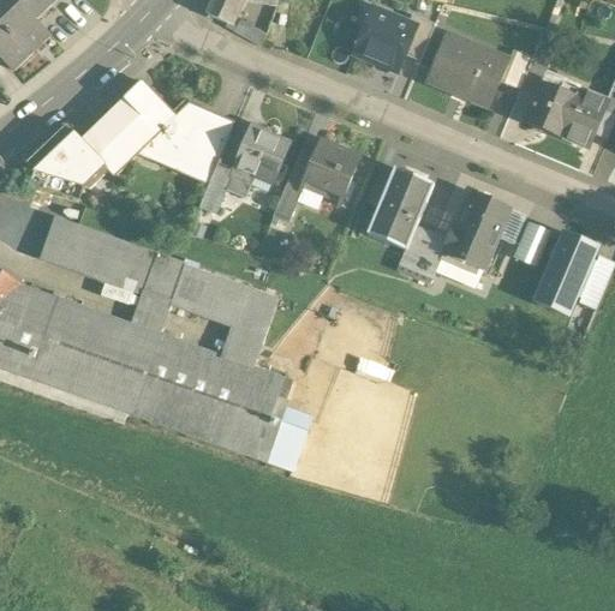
[(0,0),(0,54),(15,70),(49,36),(35,21),(53,4),(48,0),(0,0)]
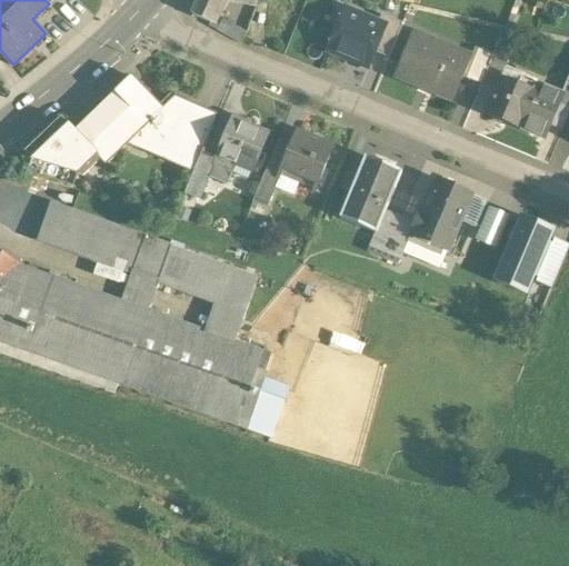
[(196,0),(190,11),(210,20),(220,0),(228,0),(256,5),(257,0),(196,0)]
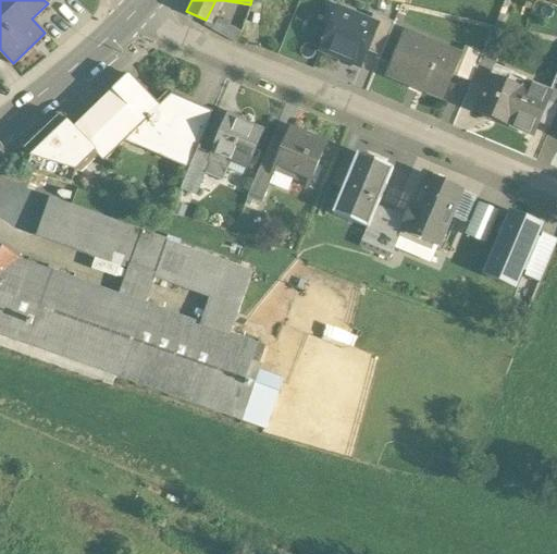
[(370,21),(337,7),(320,48),(359,64),(366,49),(376,23),(370,21)]
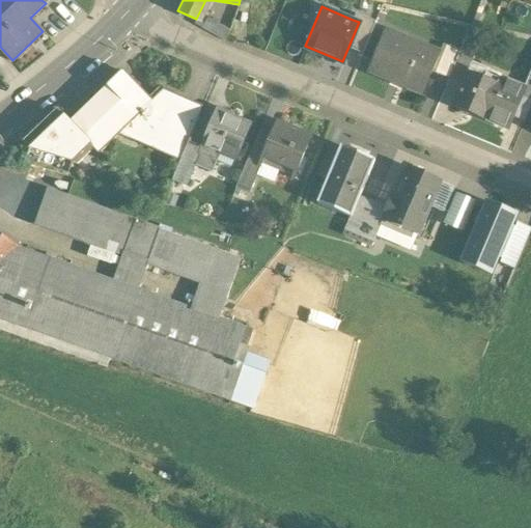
[(375,20),(356,11),(353,20),(359,22),(348,47),(362,52),(375,20)]
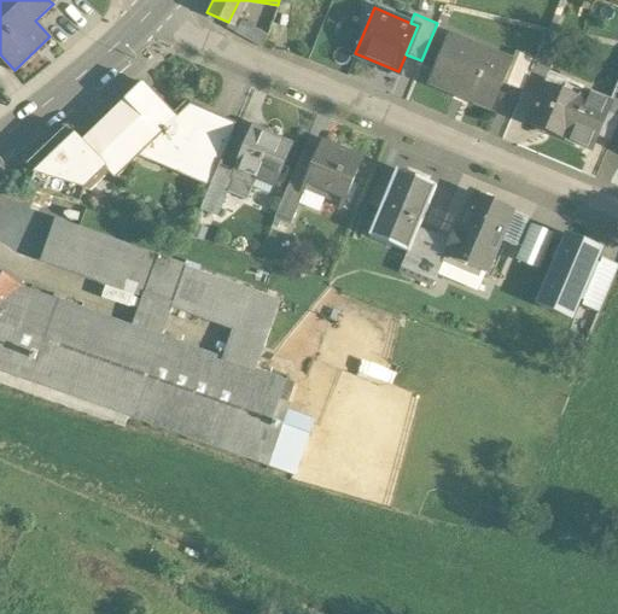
[(267,33),(245,21),(242,25),(238,31),(262,46),(267,33)]
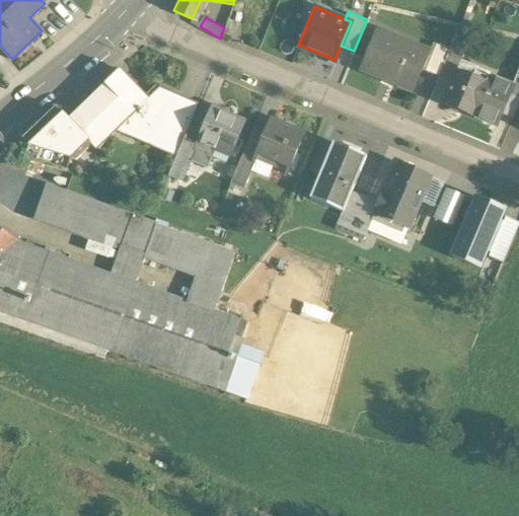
[(400,38),(376,27),(360,68),(413,90),(427,56),(398,44),(400,38)]
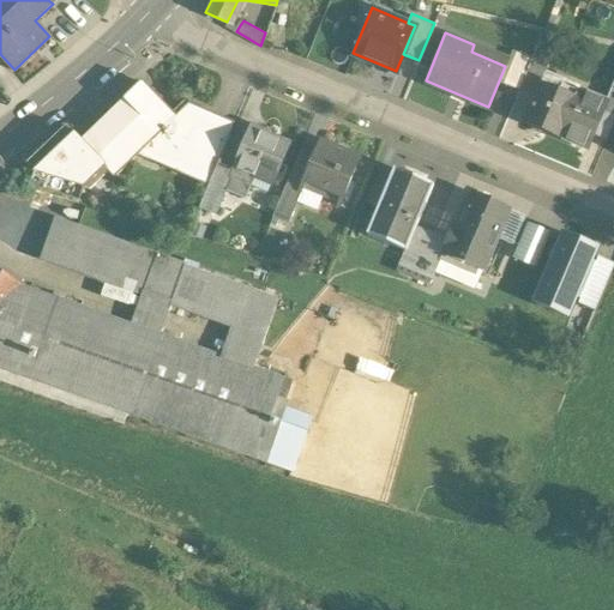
[(555,46),(539,40),(531,58),(528,67),(543,74),(555,46)]
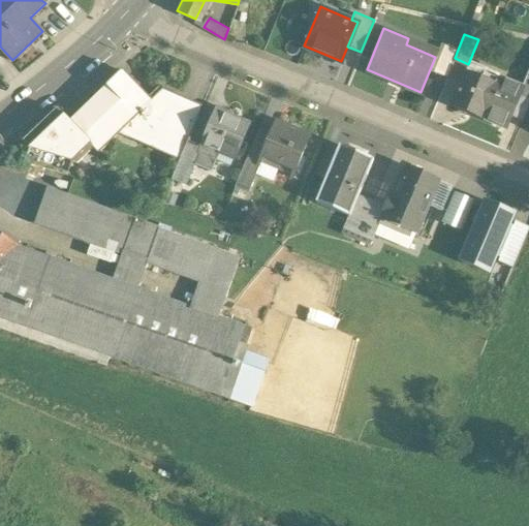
[(458,50),(444,44),(433,70),(446,76),(455,58),(458,50)]
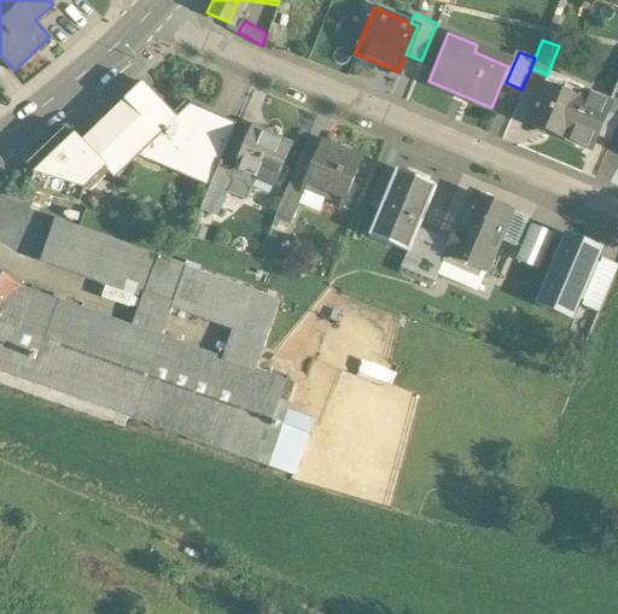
[(617,77),(617,79),(610,99),(611,100),(606,111),(617,115),(617,77)]
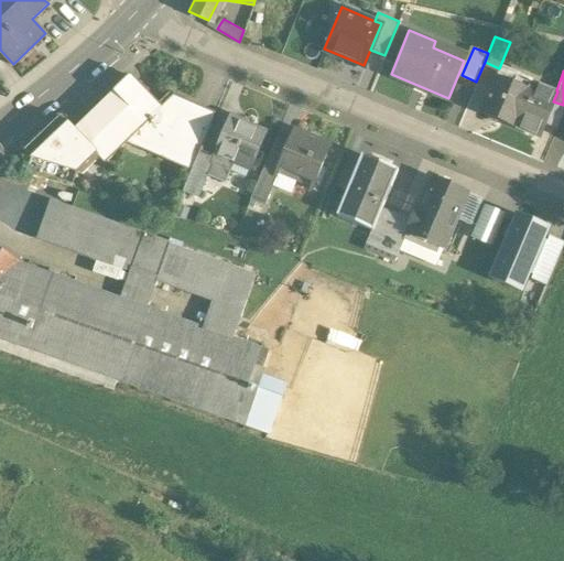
[(531,90),(495,75),(480,110),(540,135),(553,101),(557,92),(556,90),(534,83),(531,90)]
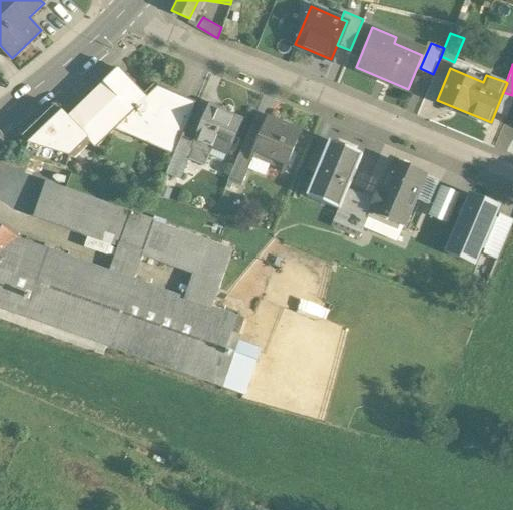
[(103,81),(67,117),(90,140),(96,146),(120,121),(146,96),(145,94),(120,70),(106,84),(103,81)]
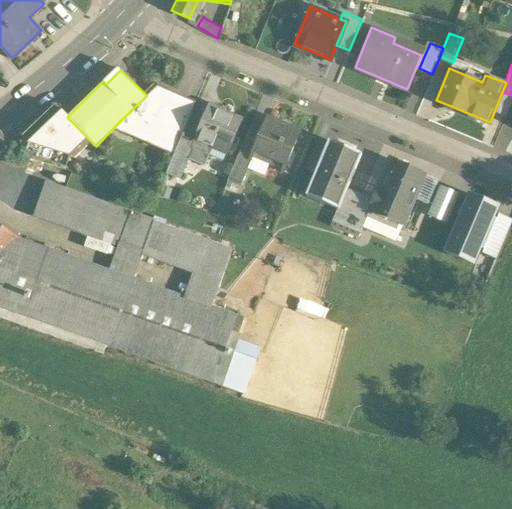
[(156,84),(145,94),(146,96),(120,121),(164,139),(183,94),(156,84)]
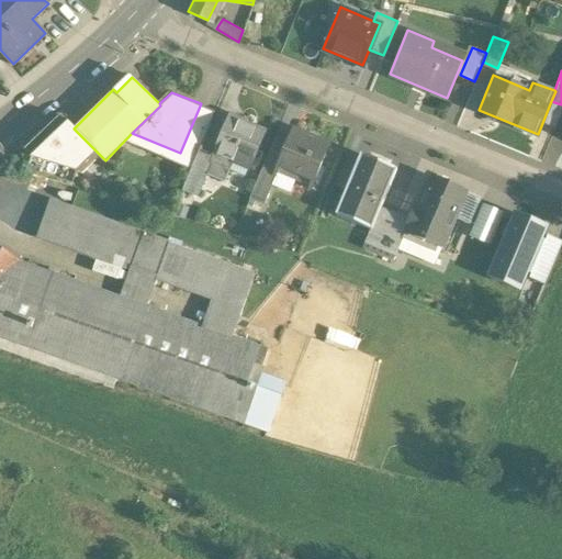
[(213,109),(201,103),(180,153),(177,163),(189,168),(195,153),(213,109)]
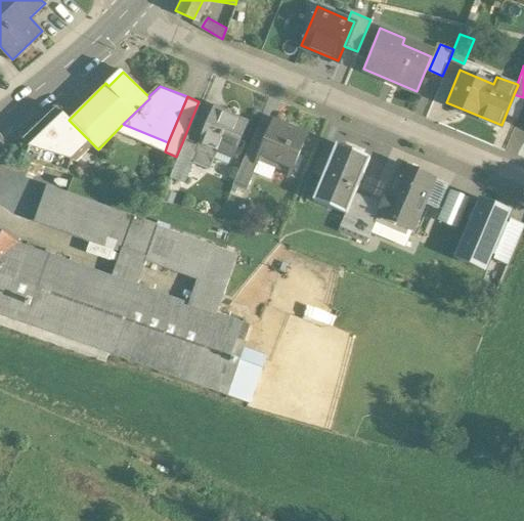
[(69,120),(55,106),(40,122),(37,120),(19,137),(29,145),(70,158),(76,160),(92,143),(69,120)]
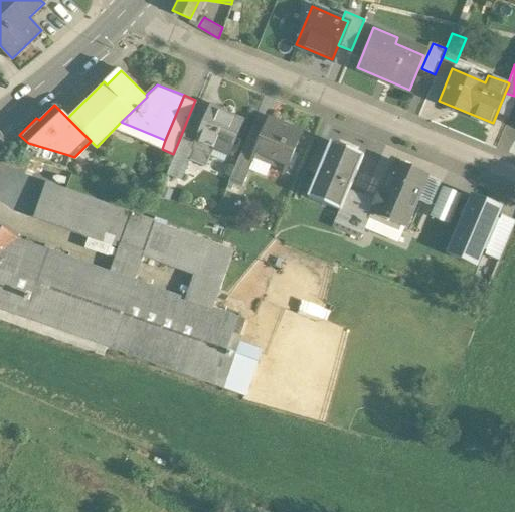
[(240,120),(207,106),(194,138),(208,144),(227,152),(240,120)]
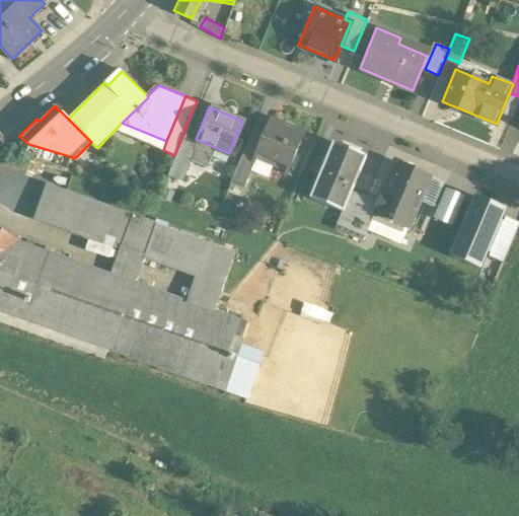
[(303,132),(269,118),(262,135),(251,159),(254,160),(257,152),(287,164),(284,172),(286,173),(303,132)]
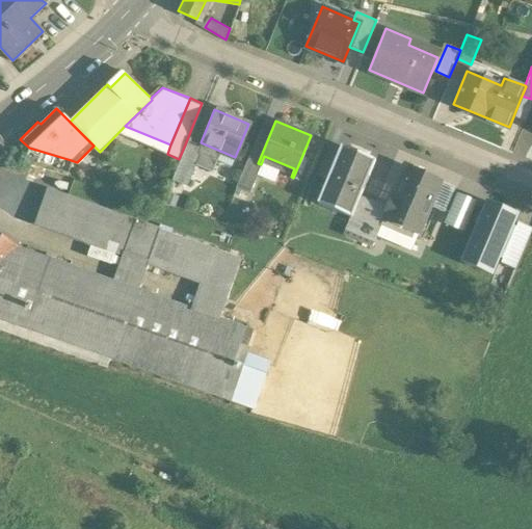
[(257,133),(236,186),(249,191),(261,164),(258,163),(268,138),(257,133)]
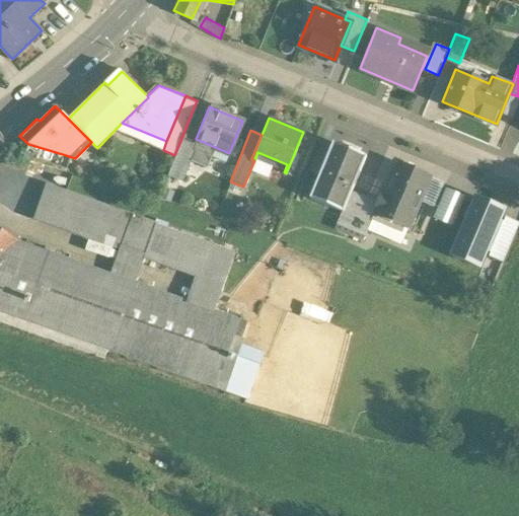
[(319,135),(305,167),(318,172),(331,140),(319,135)]
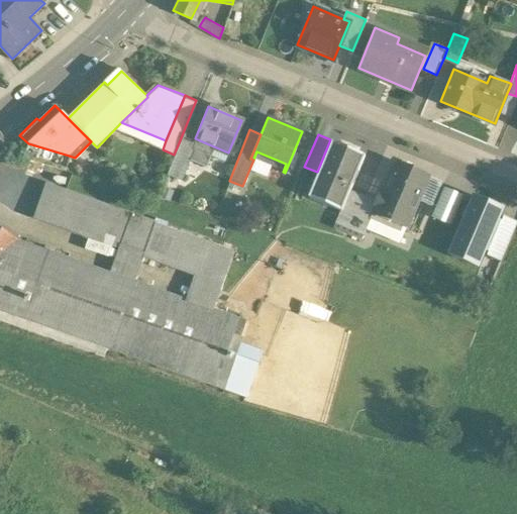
[(209,144),(195,138),(192,146),(206,152),(209,144)]
